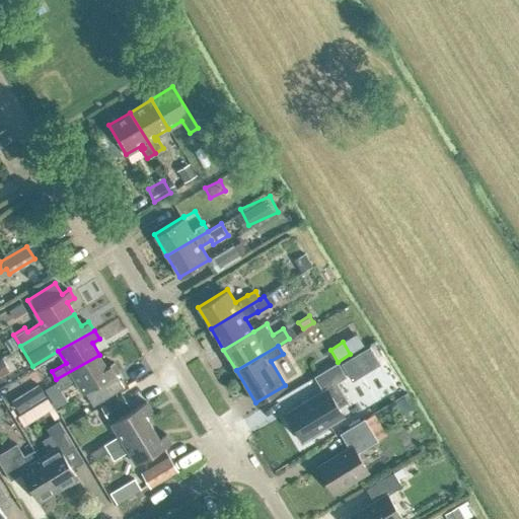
[(46,387),(50,393),(50,394),(75,379),(83,392),(119,371),(114,362),(106,366),(99,355),(56,380),(46,387)]
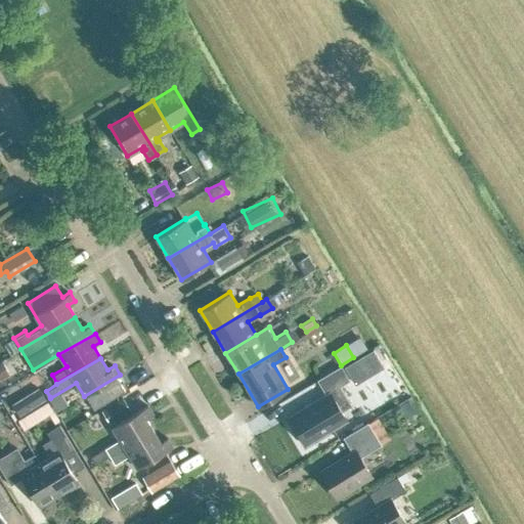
[(0,361),(0,378),(14,373),(8,359),(0,361)]
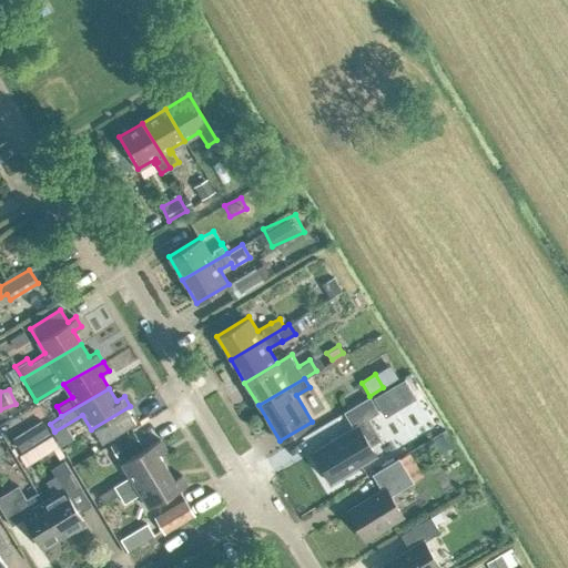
[(388,389),(372,399),(384,419),(401,409),(388,389)]
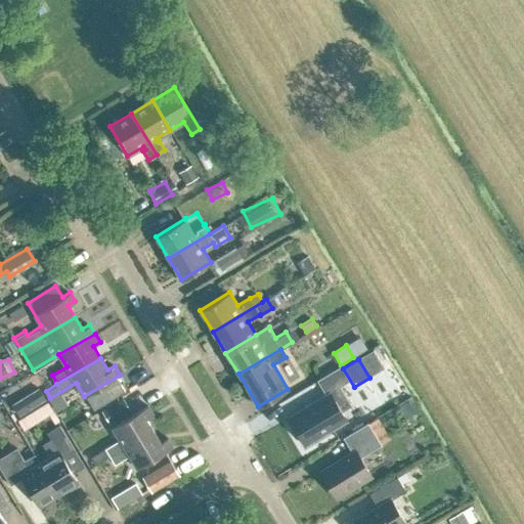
[(305,444),(347,420),(341,410),(351,404),(339,386),(349,380),(341,365),(316,380),(325,393),(288,416),(305,444)]
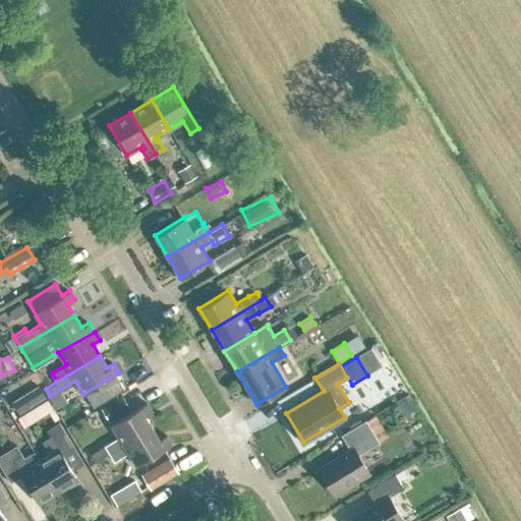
[(31,392),(12,403),(19,413),(37,403),(31,392)]
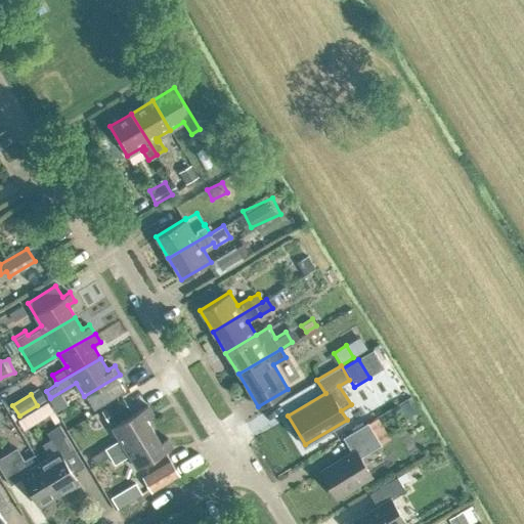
[(122,397),(99,410),(107,423),(129,409),(122,397)]
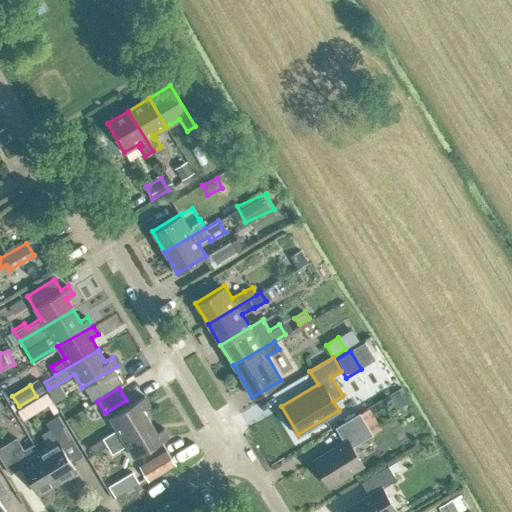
[(396,409),(406,402),(398,390),(387,397),(396,409)]
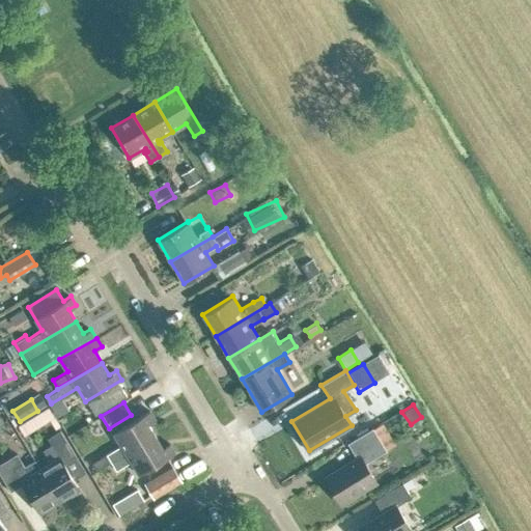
[(68,415),(75,427),(95,417),(89,406),(68,415)]
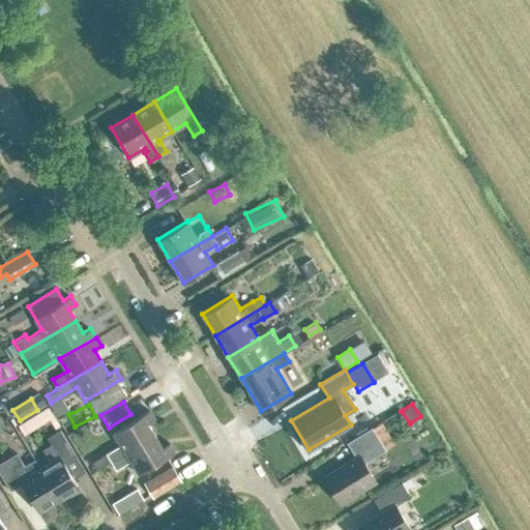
[(111,461),(154,435),(147,422),(154,417),(149,409),(113,432),(120,444),(106,453),(111,461)]
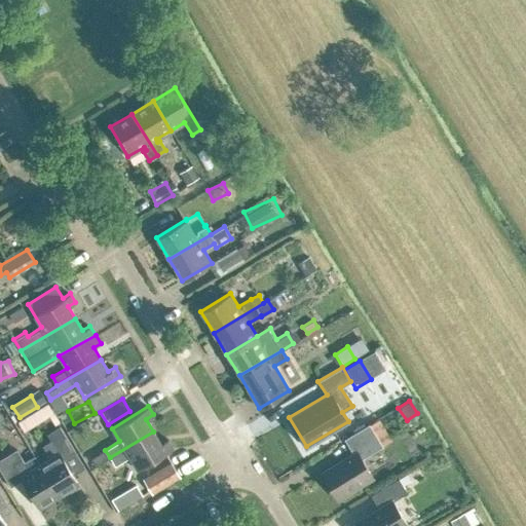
[(338,498),(372,478),(361,458),(382,446),(369,423),(344,439),(352,453),(322,472),(338,498)]
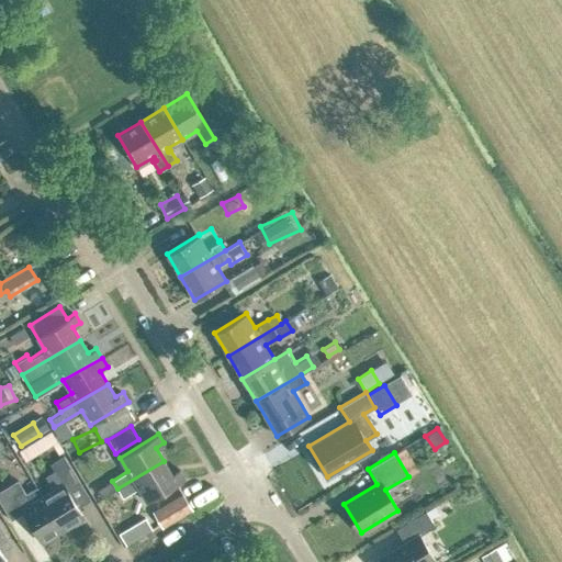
[(43,496),(63,529),(83,517),(66,490),(79,482),(63,456),(49,463),(54,471),(45,476),(54,490),(43,496)]
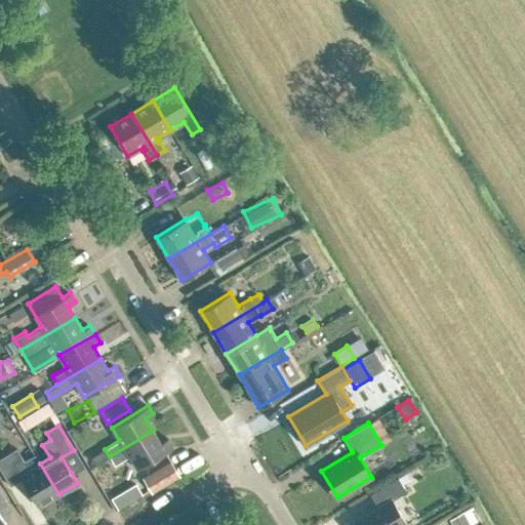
[(153,431),(110,456),(115,465),(129,456),(136,469),(173,447),(167,438),(160,442),(153,431)]
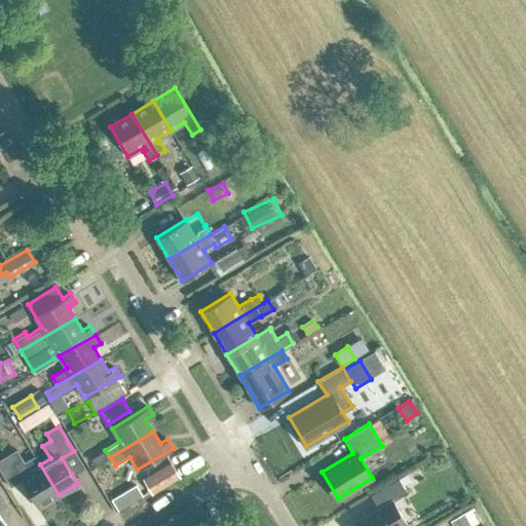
[(25,461),(16,449),(0,458),(0,470),(10,487),(22,479),(39,508),(59,495),(40,464),(34,455),(25,461)]
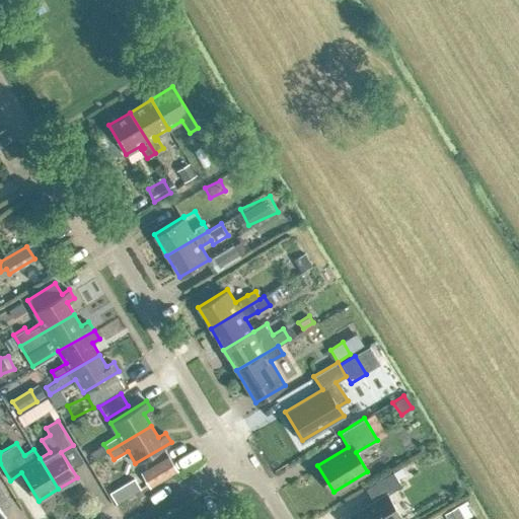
[(168,456),(141,472),(149,487),(177,469),(168,456)]
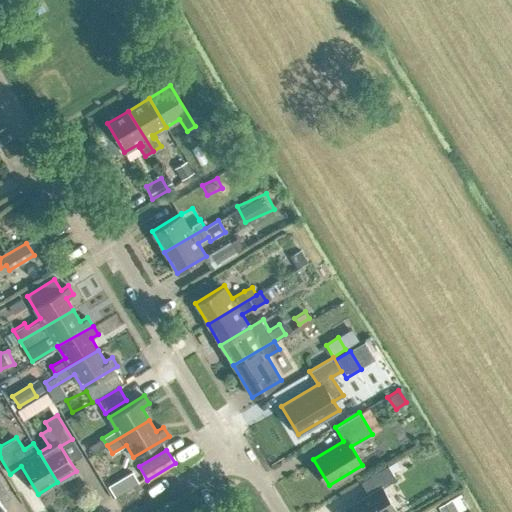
[(344,511),(393,511),(395,511),(381,488),(396,479),(388,465),(360,482),(368,494),(343,509),(344,511)]
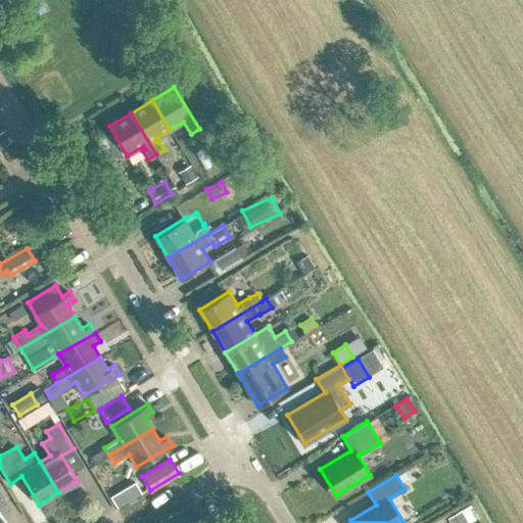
[(122,502),(146,492),(141,480),(116,489),(122,502)]
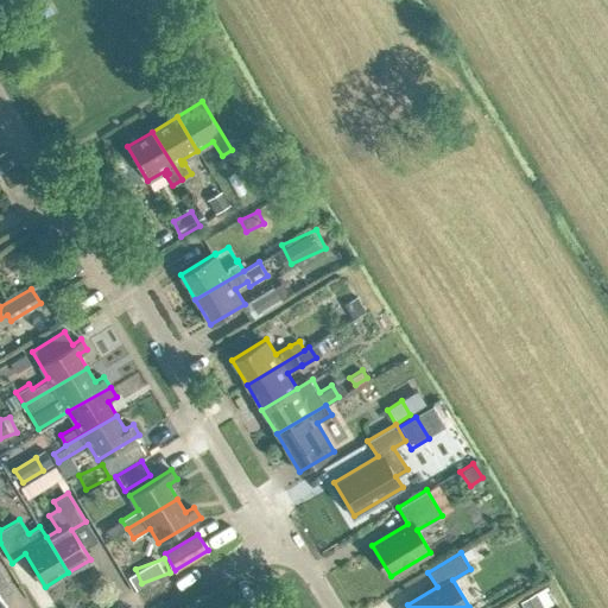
[(0,607),(7,607),(0,596),(13,589),(0,567),(0,607)]
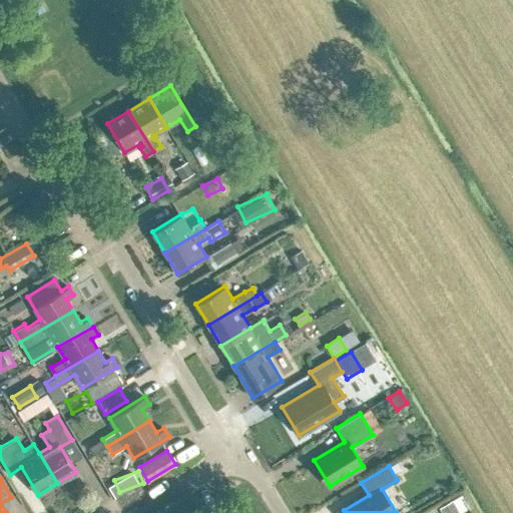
[(459,512),(452,499),(438,507),(441,512),(459,512)]
